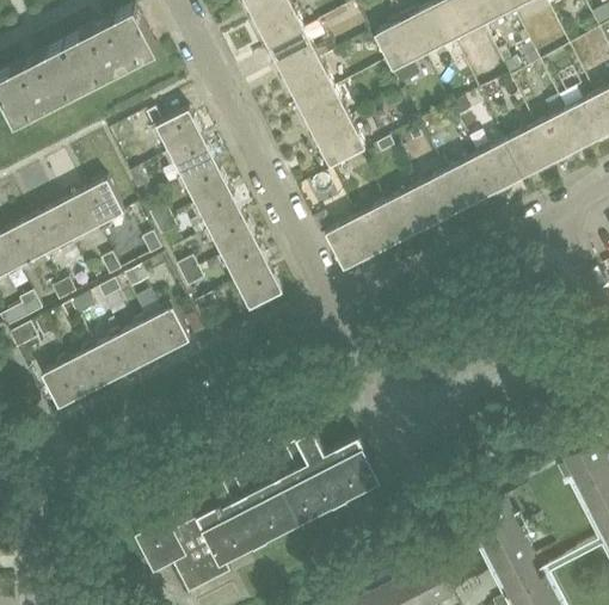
[(262,34),(268,45),(303,28),(289,0),(244,0),(246,4),(241,6),(257,36),(262,34)]
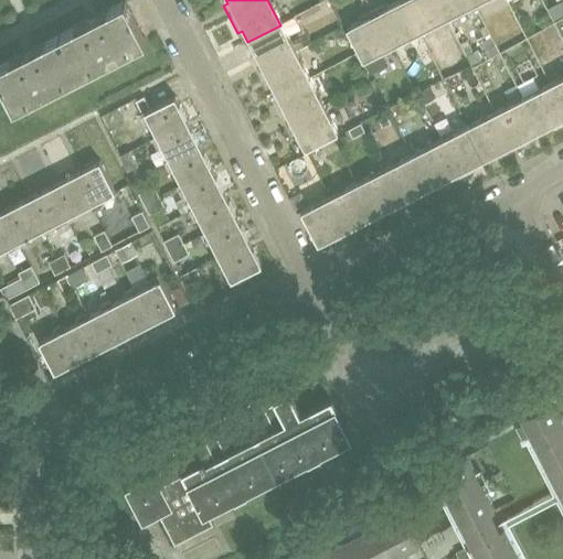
[(418,36),(475,8),(469,0),(407,0),(401,3),(418,36)]
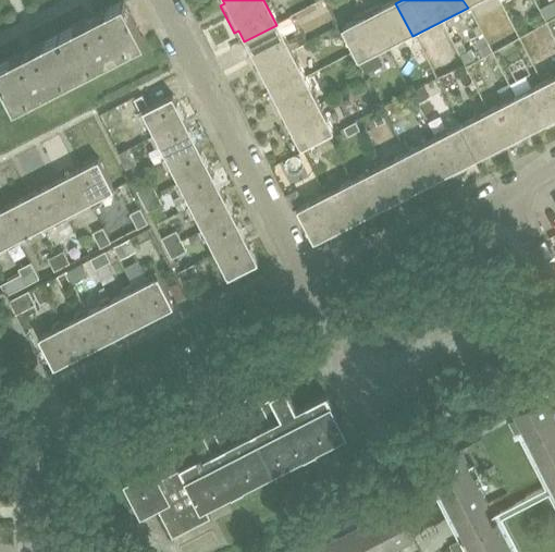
[(358,64),(412,36),(395,3),(382,10),(381,7),(353,21),(355,24),(342,32),(358,64)]
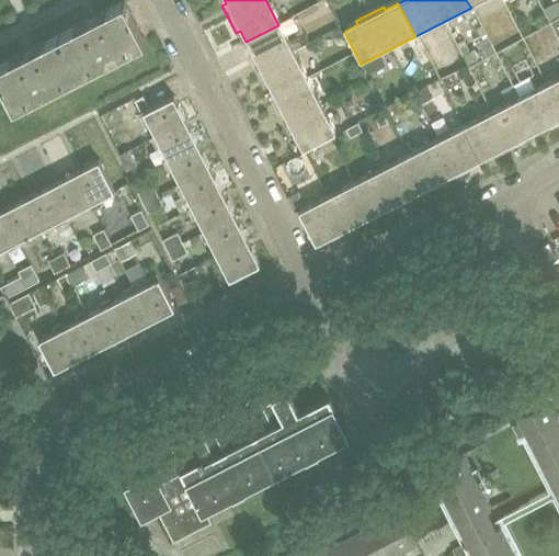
[(558,3),(542,13),(547,24),(558,18),(558,3)]
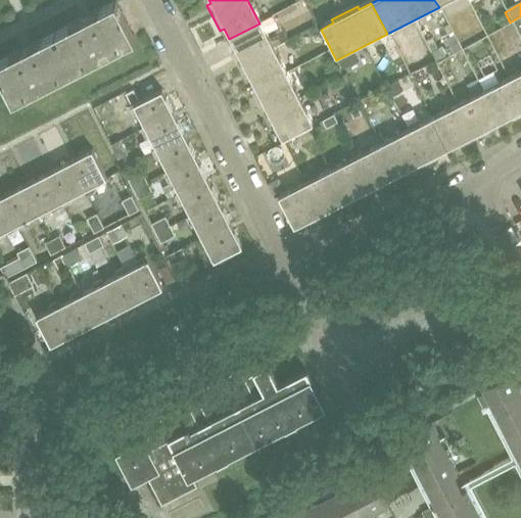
[(53,37),(73,74),(134,42),(115,5),(53,37)]
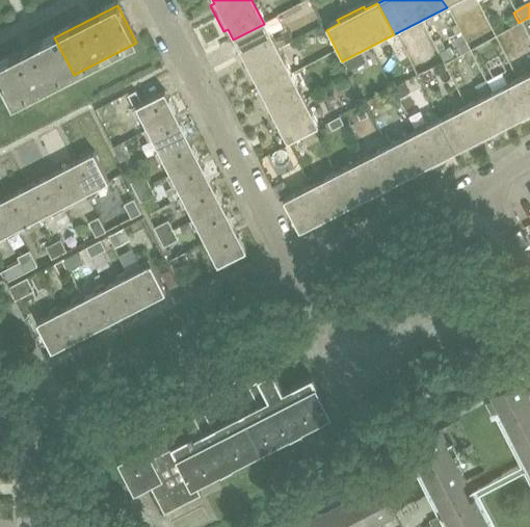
[(255,81),(260,91),(291,76),(277,51),(292,43),(288,34),(273,42),(264,24),(233,40),(241,55),(237,57),(250,83),(255,81)]
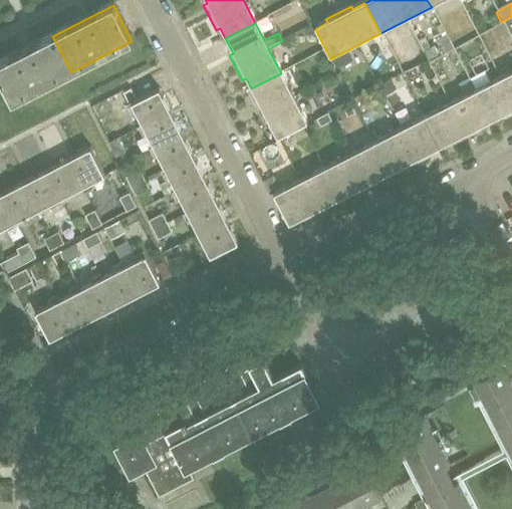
[(436,30),(441,40),(445,38),(440,28),(436,30)]
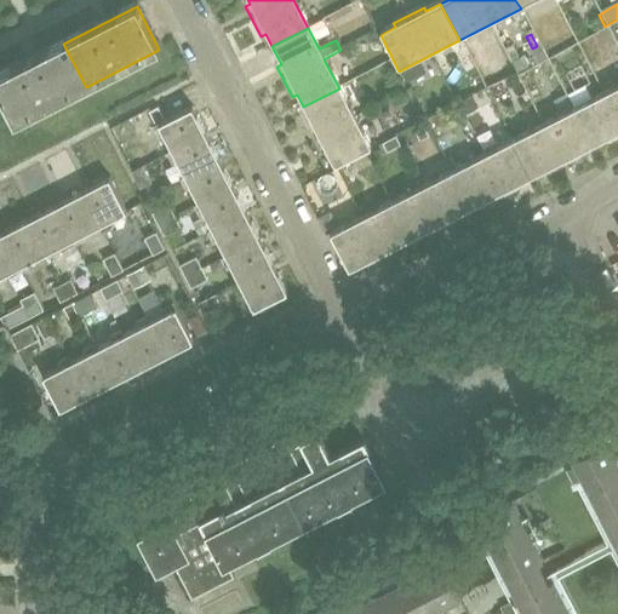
[(0,92),(16,124),(86,87),(63,44),(0,75),(0,92)]
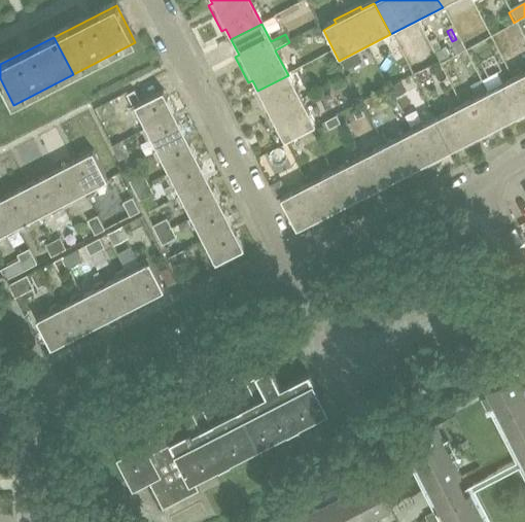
[(455,39),(445,44),(449,51),(459,46),(455,39)]
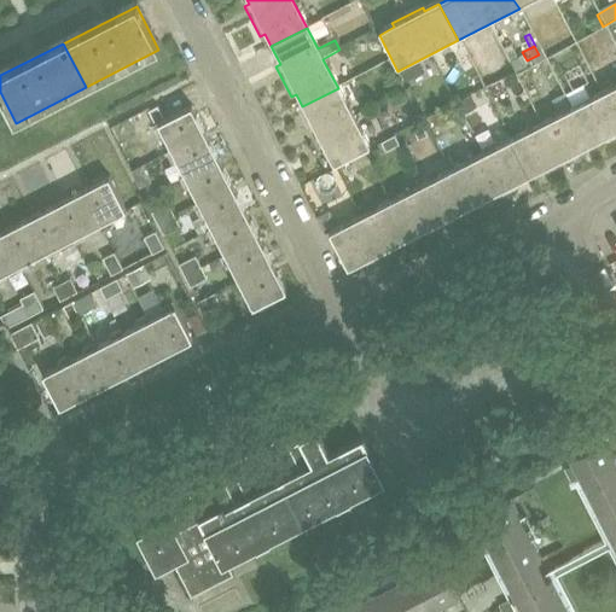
[(370,150),(338,88),(302,106),(311,123),(307,126),(321,155),(326,152),(335,169),(370,150)]
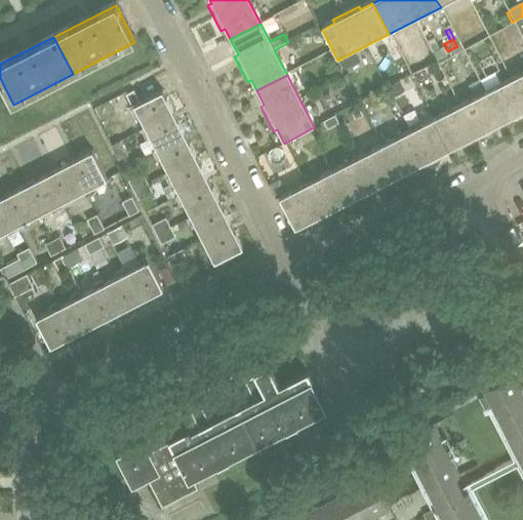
[(522,75),(484,95),(497,127),(512,120),(514,123),(522,118),(522,75)]
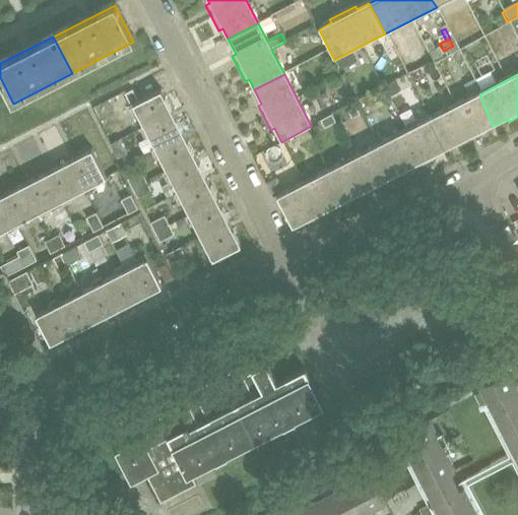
[(387,100),(398,94),(393,83),(382,89),(387,100)]
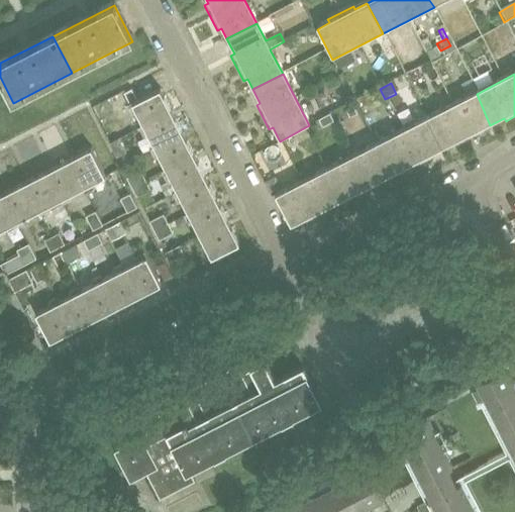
[(137,116),(143,128),(170,114),(160,93),(151,97),(145,86),(123,97),(129,109),(128,109),(133,118),(137,116)]
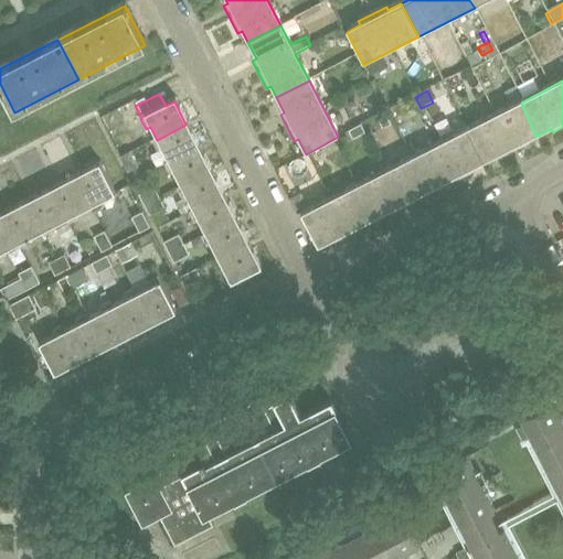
[(523,142),(535,137),(521,103),(466,131),(482,164),(497,157),(499,161),(526,147),(523,142)]
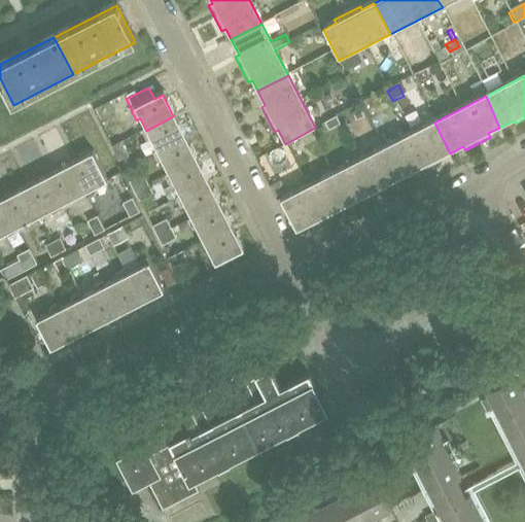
[(354,123),(362,118),(357,107),(349,111),(354,123)]
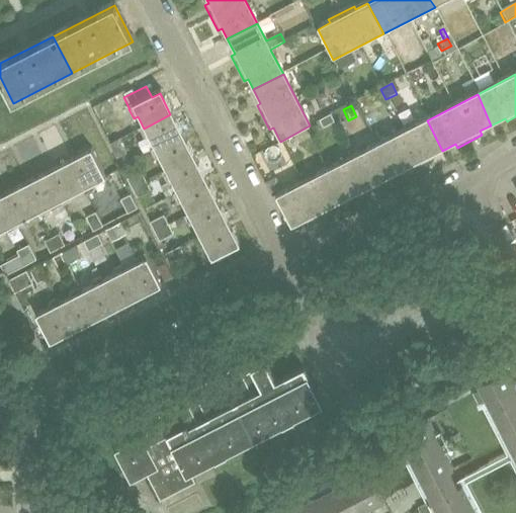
[(149,138),(155,151),(182,137),(170,114),(144,129),(140,132),(144,141),(149,138)]
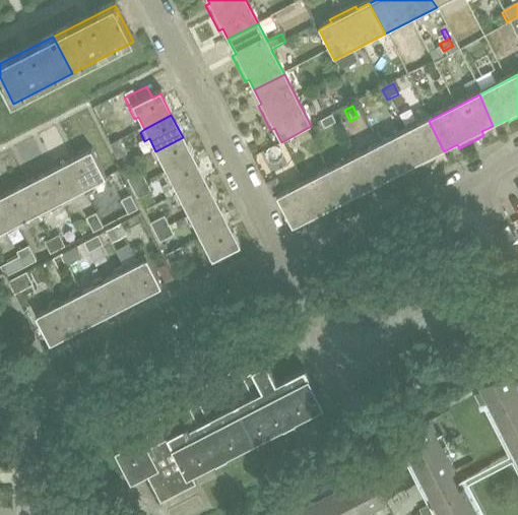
[(323,131),(334,125),(330,118),(319,123),(323,131)]
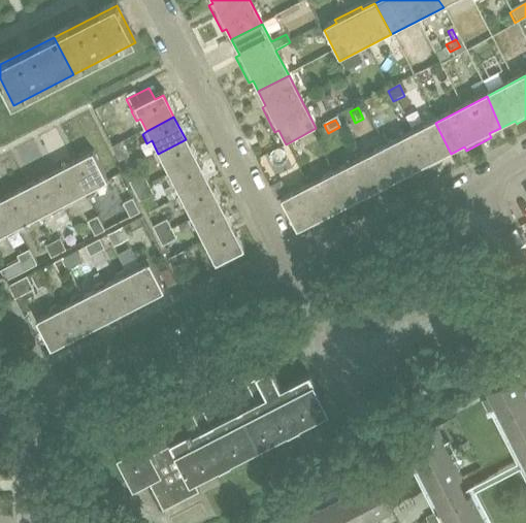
[(451,154),(435,123),(385,149),(400,180),(413,172),(415,176),(439,164),(437,160),(451,154)]
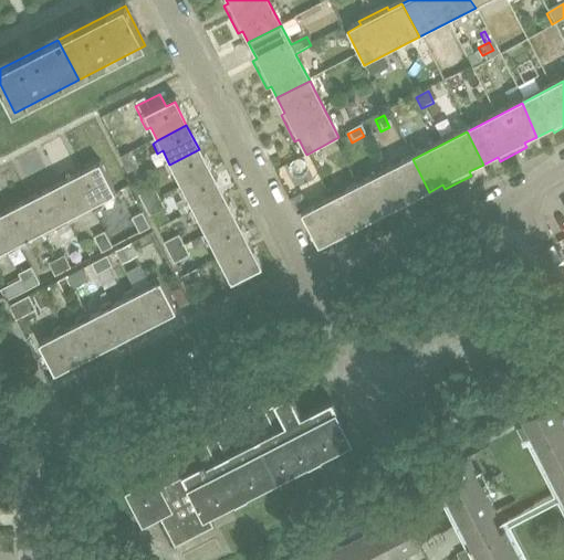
[(183,189),(211,173),(199,149),(169,165),(165,167),(170,178),(175,176),(183,189)]
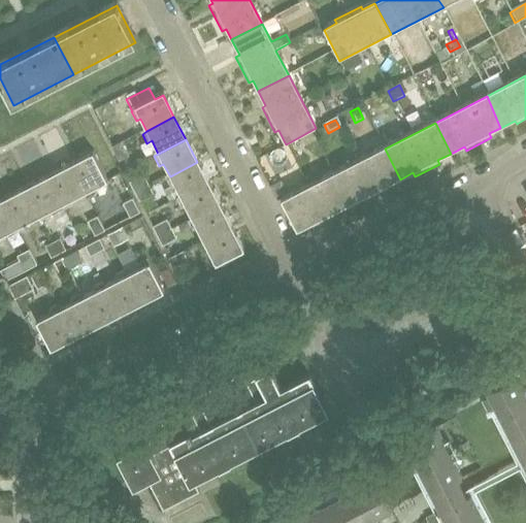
[(109,150),(117,164),(127,159),(120,144),(109,150)]
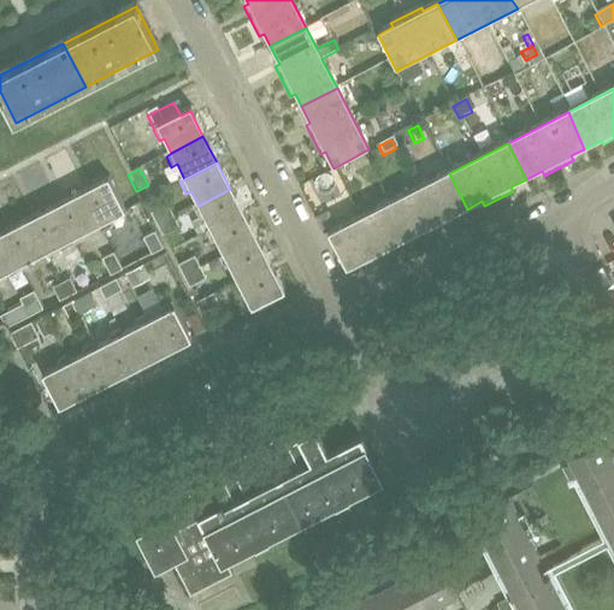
[(452,217),(467,209),(449,173),(387,205),(406,241),(421,232),(424,236),(454,221),(452,217)]
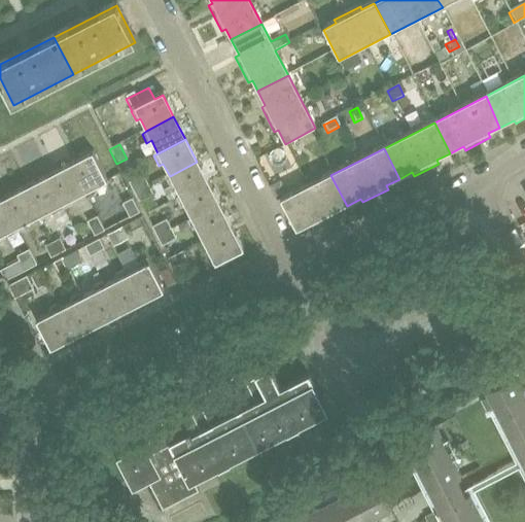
[(94,190),(107,183),(115,179),(108,164),(100,168),(94,155),(70,168),(83,196),(86,200),(96,196),(94,190)]
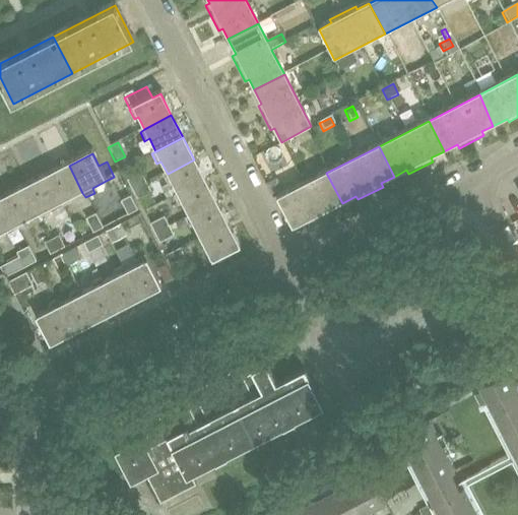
[(172,183),(179,196),(204,179),(194,159),(168,174),(163,176),(168,185),(172,183)]
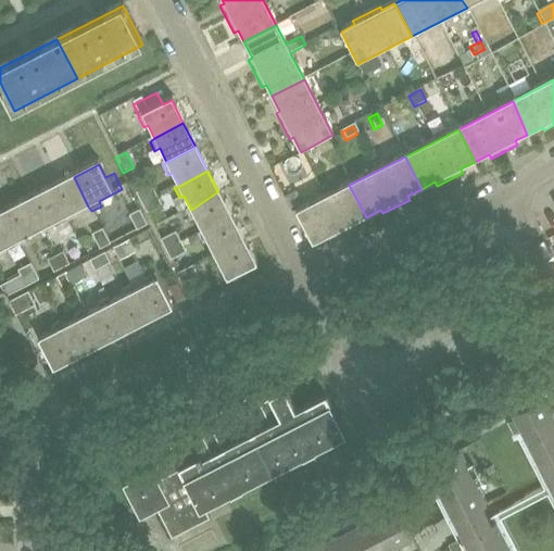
[(74,177),(49,189),(65,218),(67,223),(78,217),(75,213),(88,207),(74,177)]
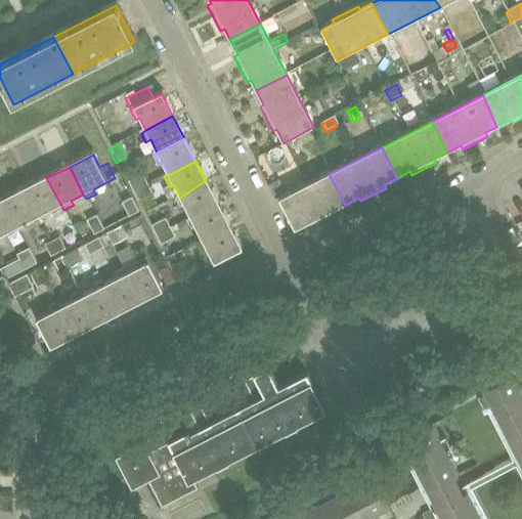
[(345,205),(329,174),(278,201),(294,230),(307,224),(309,227),(335,214),(333,211),(345,205)]
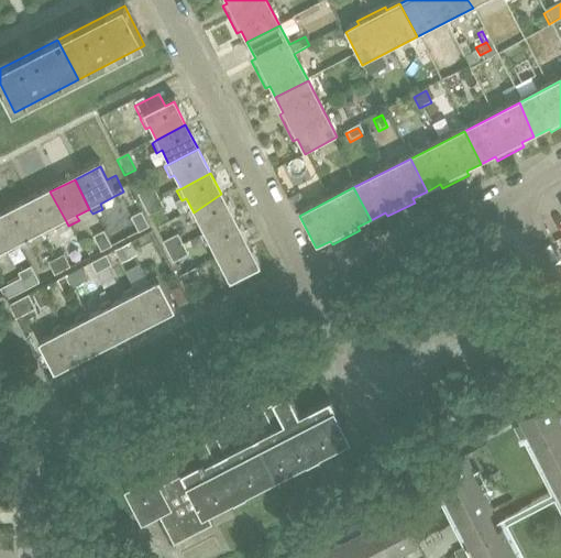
[(136,197),(142,207),(156,199),(151,189),(136,197)]
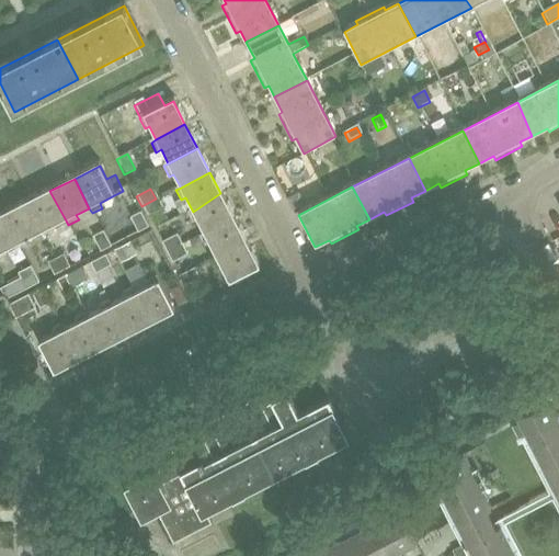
[(25,203),(42,233),(44,238),(54,233),(52,227),(66,220),(49,191),(25,203)]
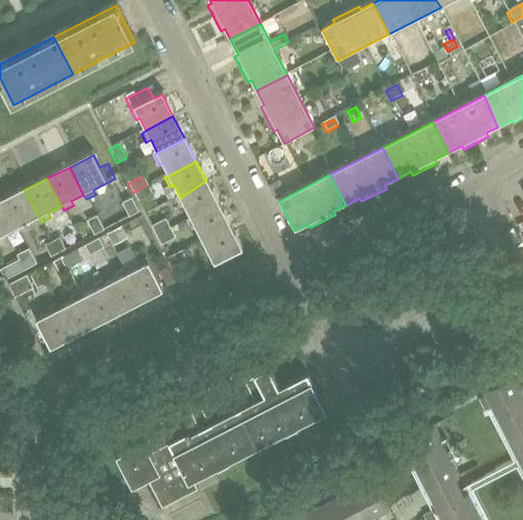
[(217,204),(206,181),(180,198),(175,200),(180,209),(185,207),(192,221),(217,204)]
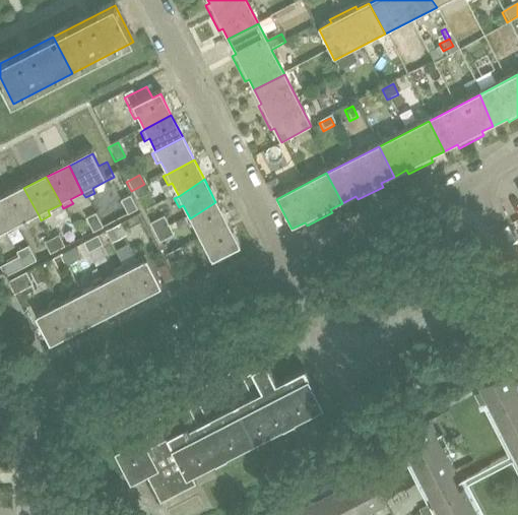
[(149,193),(144,184),(131,191),(136,201),(149,193)]
